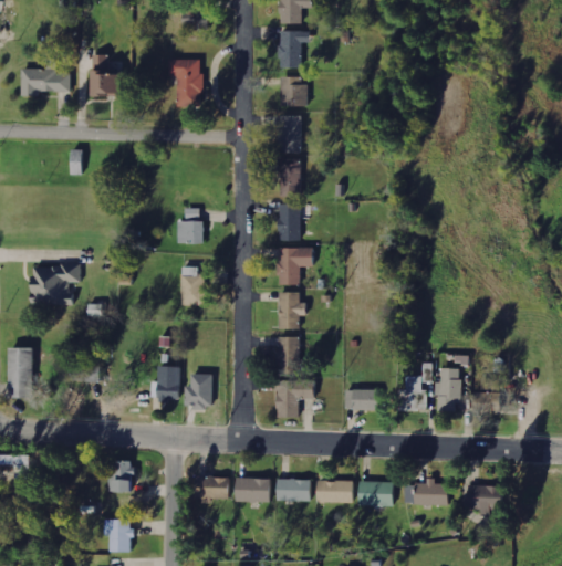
[(310,8),(310,0),(279,0),(279,23),(300,23),(300,8),(310,8)]
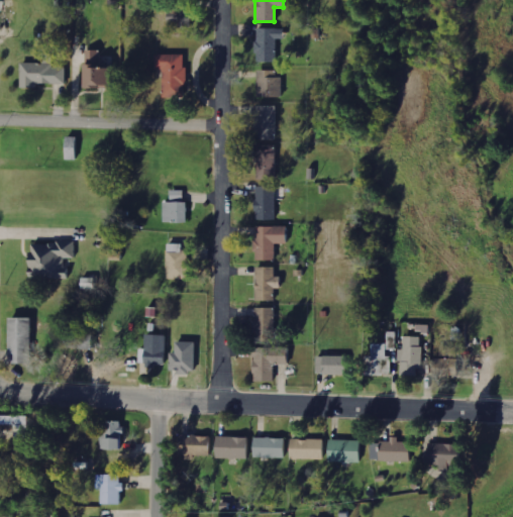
[(167,27),(190,27),(189,9),(167,10),(167,27)]
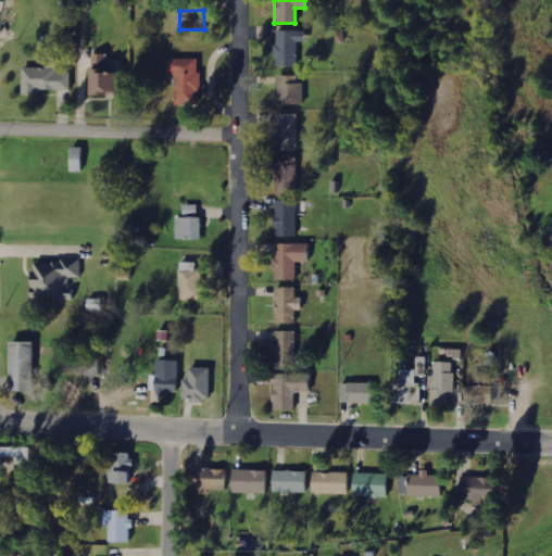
[(296,42),(304,42),(304,30),(274,29),(274,66),(295,66),(296,42)]
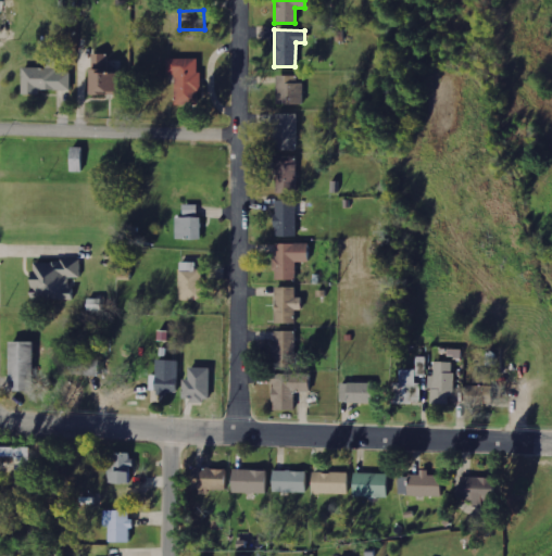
[(91,95),(126,93),(125,72),(105,72),(105,53),(90,54),(91,95)]
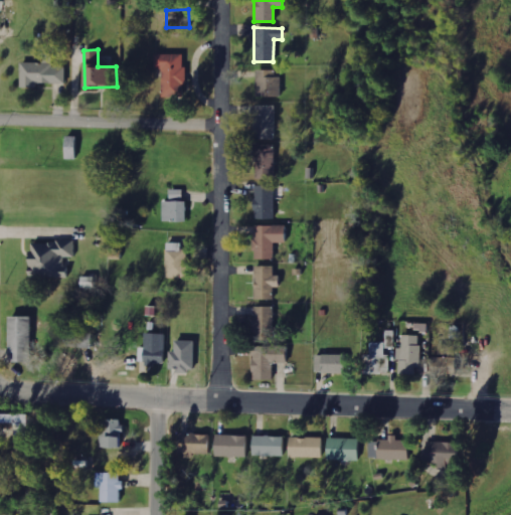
[(161,97),(184,97),(183,54),(153,54),(153,69),(160,69),(161,97)]
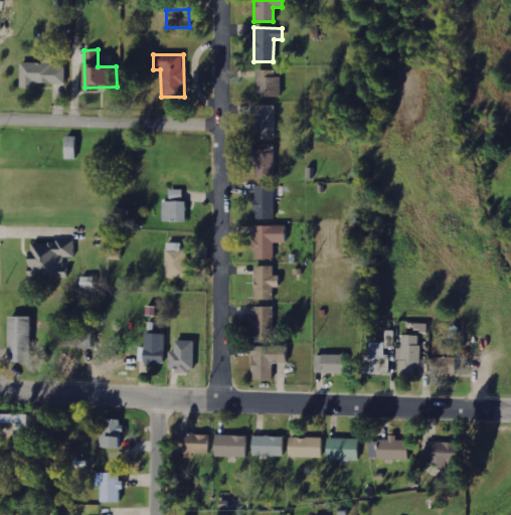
[(19,88),(34,88),(34,82),(63,83),(63,67),(51,66),(51,62),(19,62),(19,88)]
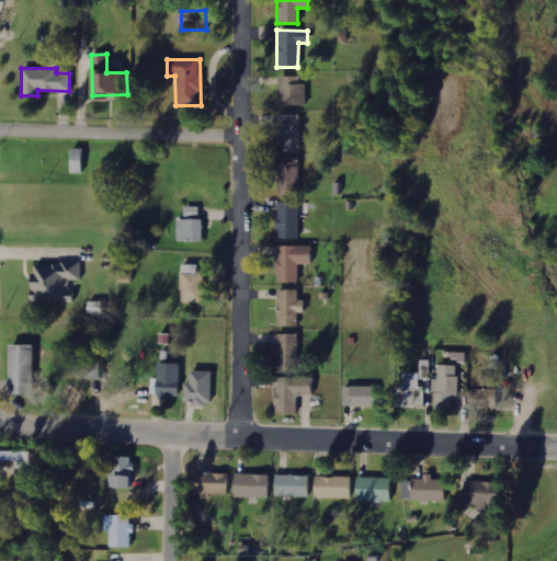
[(277,105),(302,105),(303,77),(279,77),(277,105)]
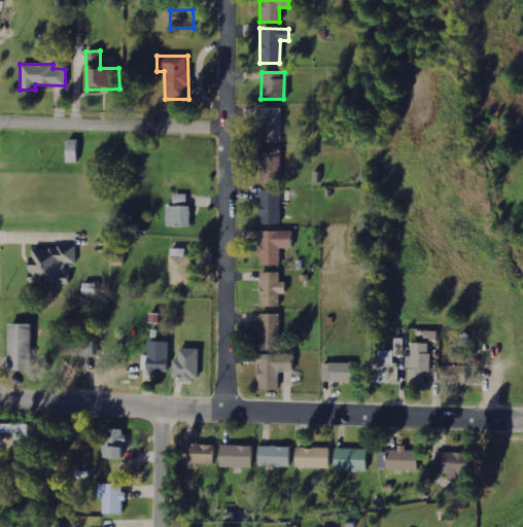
[(280,108),(260,107),(259,142),(279,142),(280,108)]
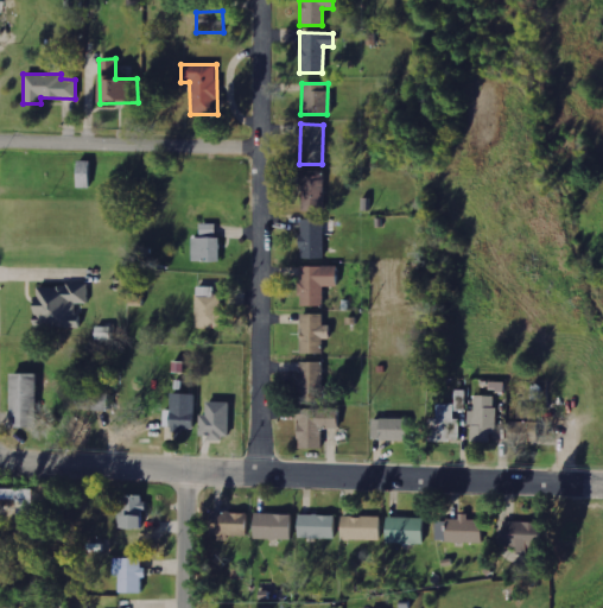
[(88,188),(89,160),(77,160),(76,188),(88,188)]
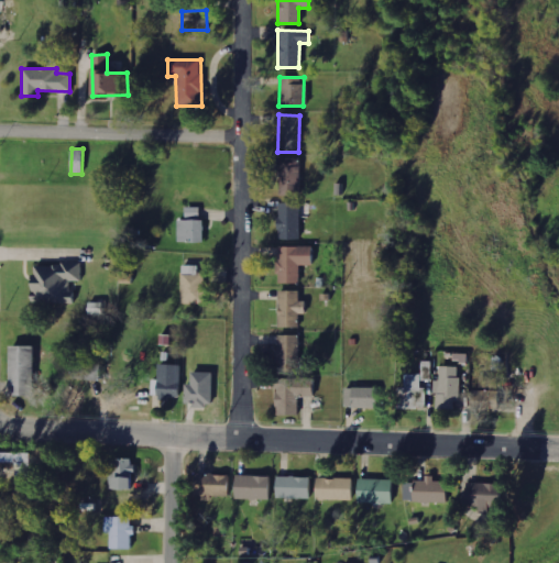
[(297,195),(296,163),(277,163),(278,196),(297,195)]
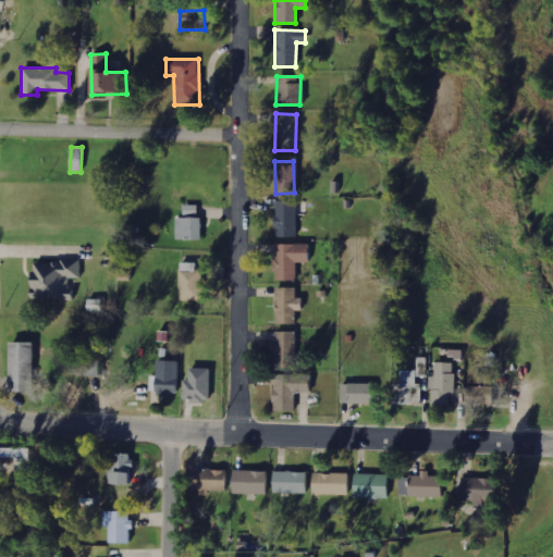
[(296,201),(274,200),(273,237),(295,237),(296,201)]
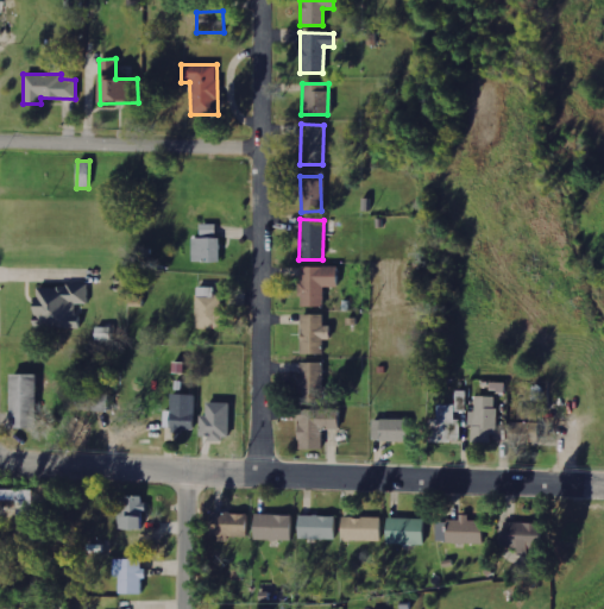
[(214,225),(199,224),(199,238),(190,238),(189,262),(219,263),(219,238),(214,237),(214,225)]
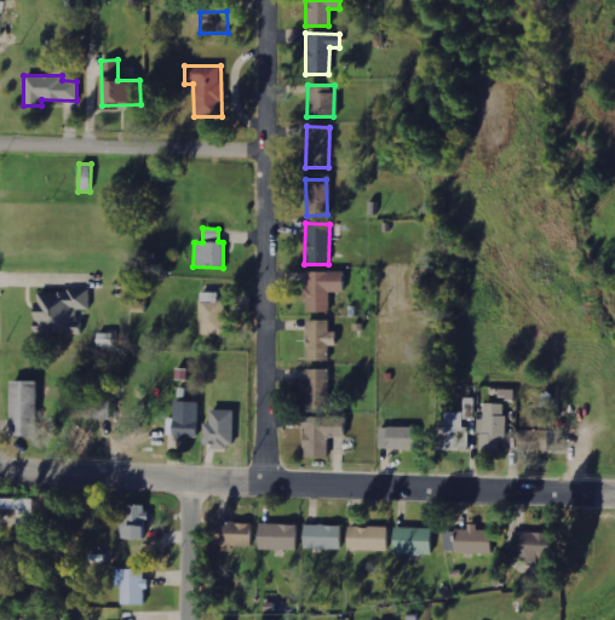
[(303,273),(304,311),(328,311),(328,293),(343,292),(343,271),(303,273)]
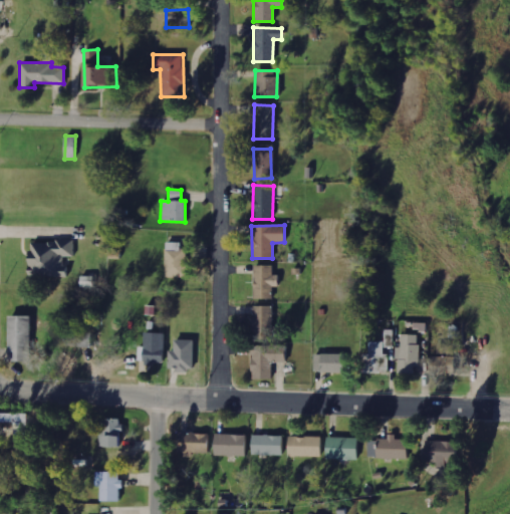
[(28,277),(64,277),(65,256),(73,256),(73,241),(29,241),(28,277)]
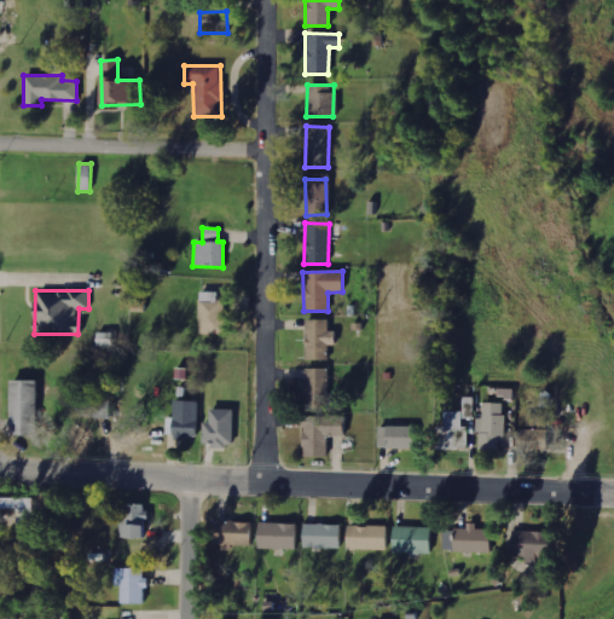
[(197,334),(221,334),(220,291),(197,293),(197,334)]
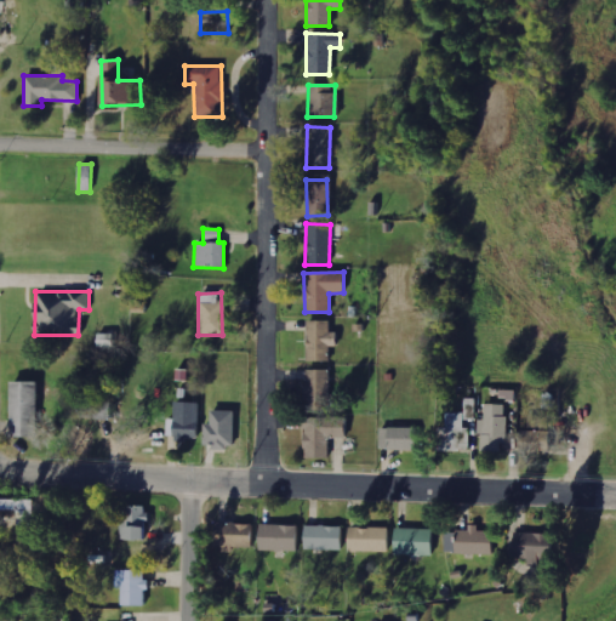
[(329,322),(304,320),(304,362),(326,362),(328,346),(335,346),(336,332),(328,332),(329,322)]
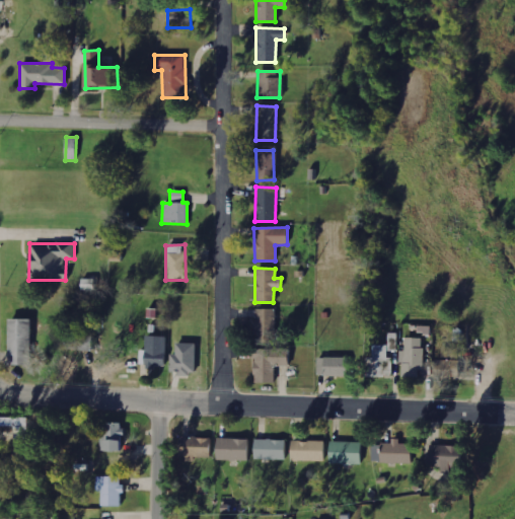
[(254,344),(273,343),(272,308),(253,309),(254,344)]
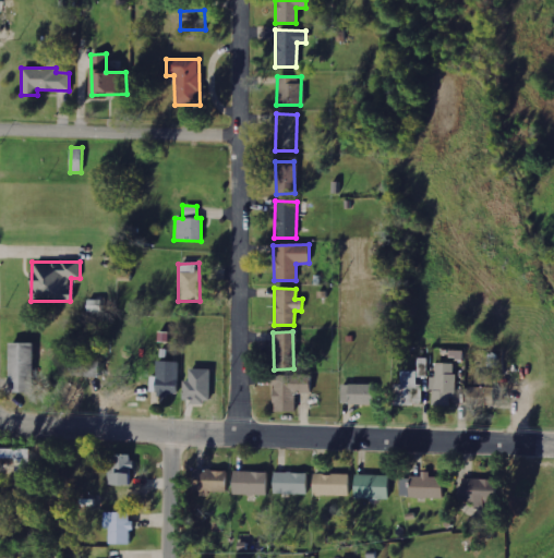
[(33,343),(9,343),(8,392),(32,392),(33,343)]
